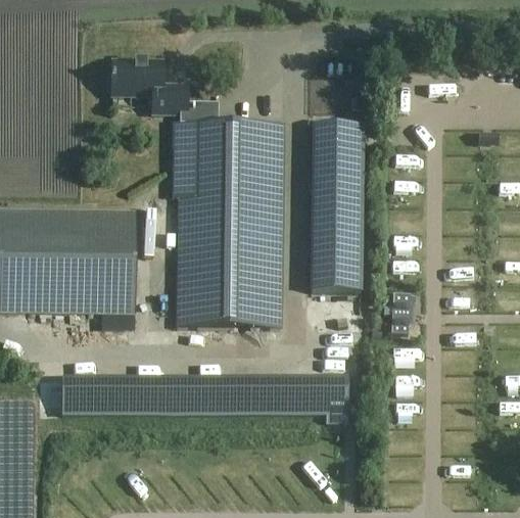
[(182,113),(180,292),(179,327),(283,328),(283,293),(285,125),(220,124),(220,103),(190,102),(190,85),(166,85),(166,61),(134,61),(134,65),(114,64),(114,96),(155,97),(155,113),(182,113)]
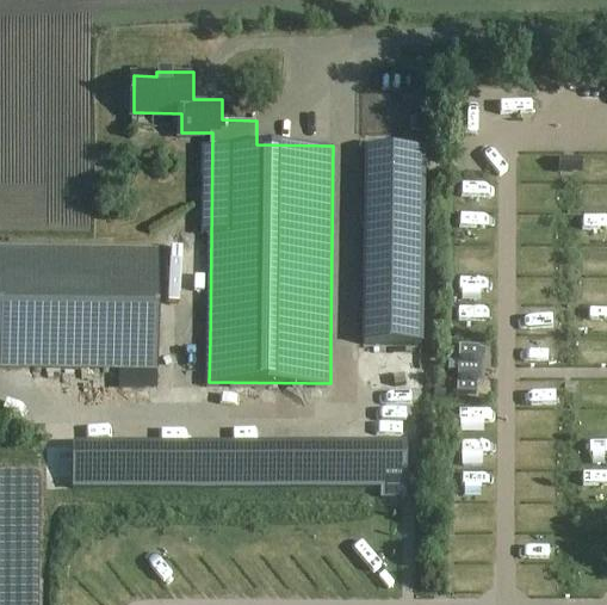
[(369,147),(365,339),(423,340),(426,148),(369,147)]
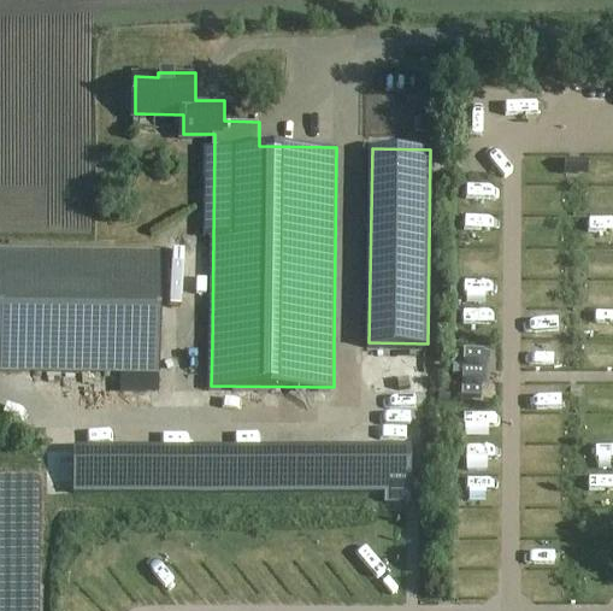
[(161,248),(0,246),(0,262),(0,369),(160,371),(161,248)]
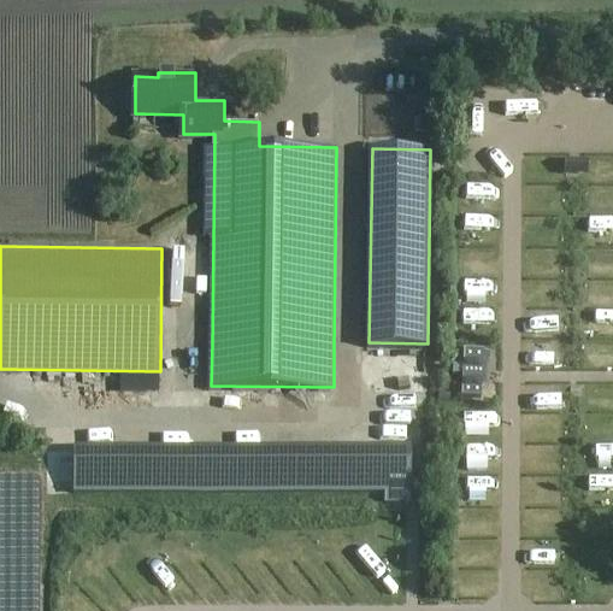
[(0,388),(0,400),(21,400),(21,389),(0,388)]
